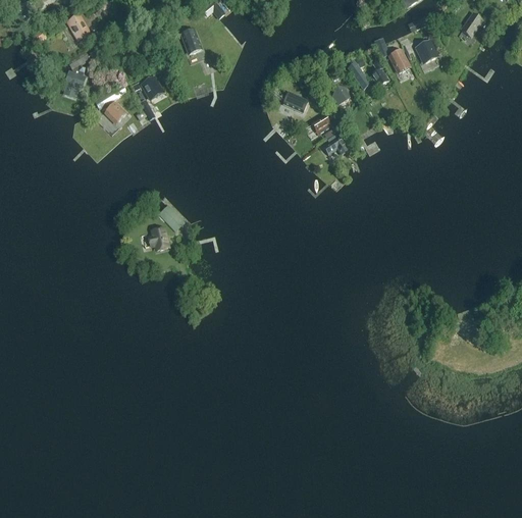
[(106,0),(100,3),(103,8),(114,2),(113,0),(106,0)]
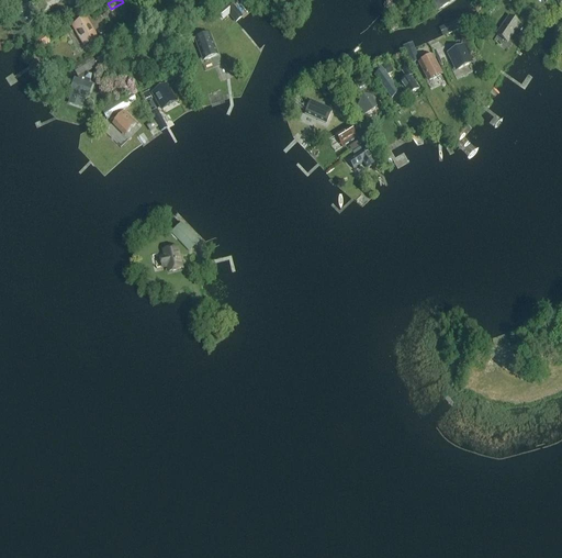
[(235,20),(243,14),(233,0),(231,0),(217,10),(223,17),(229,12),(235,20)]
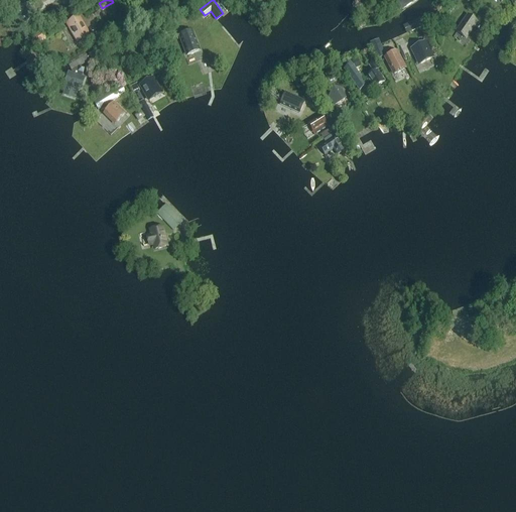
[(246,0),(241,3),(245,9),(254,2),(252,0),(246,0)]
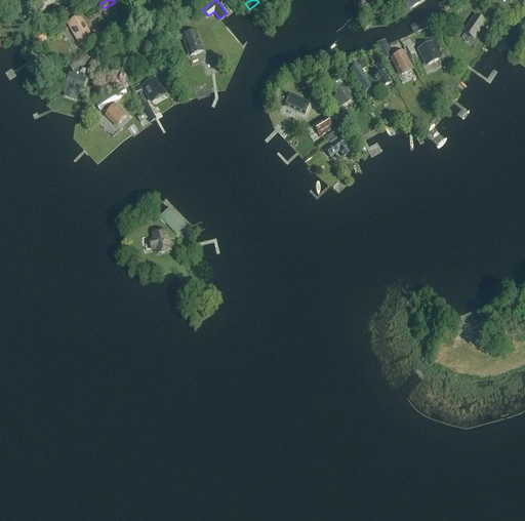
[(476,13),(465,29),(474,36),(485,19),(476,13)]
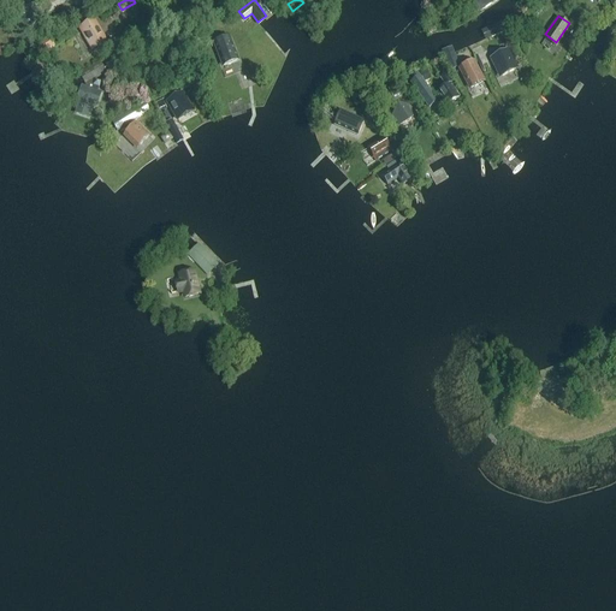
[(93,47),(107,40),(94,17),(80,25),(93,47)]
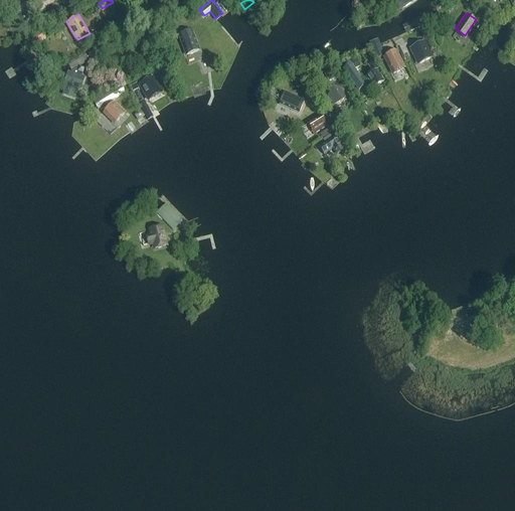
[(403,22),(407,29),(423,22),(420,14),(403,22)]
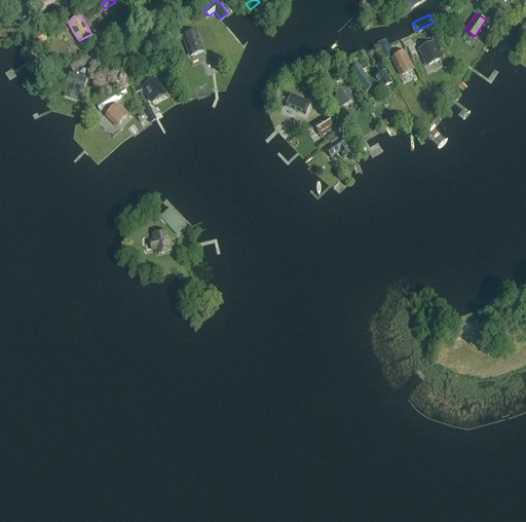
[(42,29),(31,36),(35,43),(46,36),(42,29)]
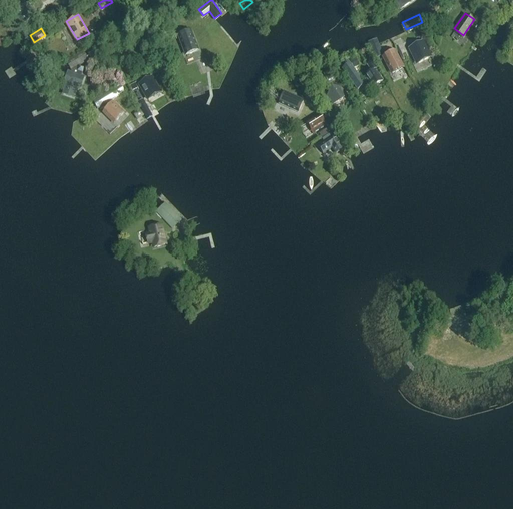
[(177,33),(184,53),(198,48),(191,28),(177,33)]
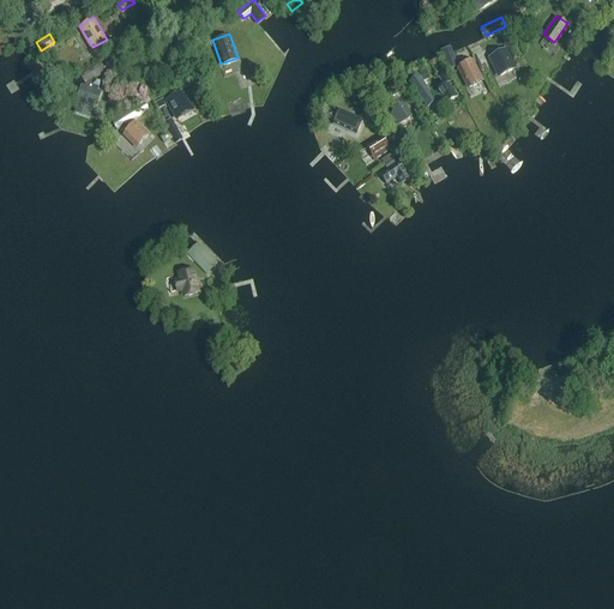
[(516,65),(506,46),(487,55),(497,74),(516,65)]
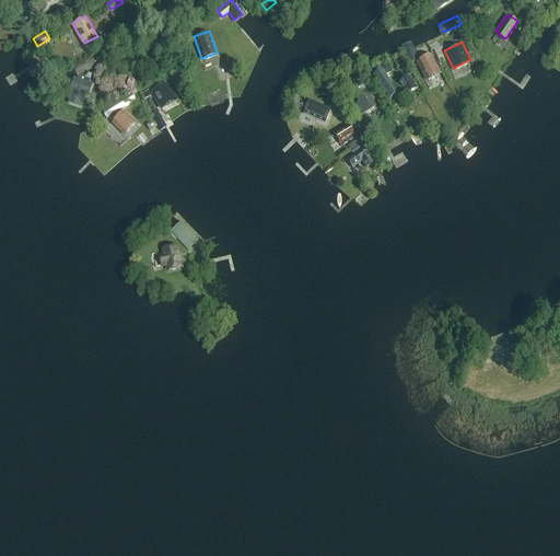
[(427,79),(441,71),(431,51),(417,59),(427,79)]
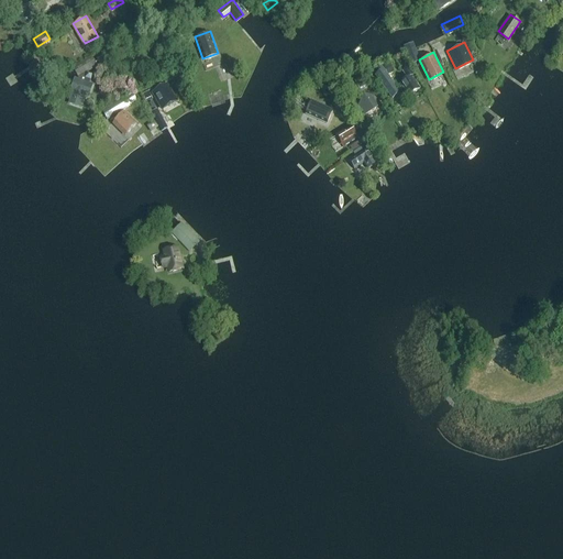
[(91,53),(73,64),(78,74),(97,64),(91,53)]
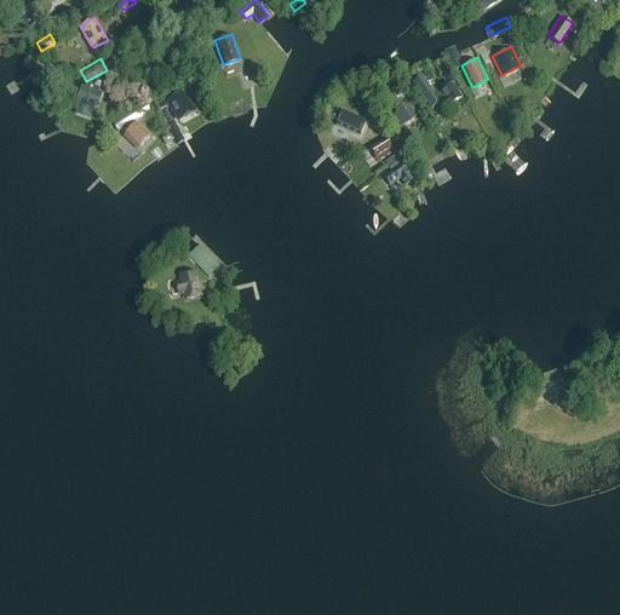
[(422,69),(426,79),(435,75),(430,65),(422,69)]
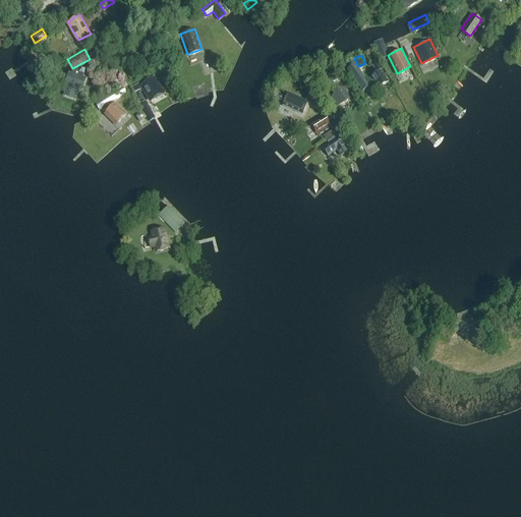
[(382,66),(383,65),(379,59),(372,63),(378,70),(371,74),(380,85),(387,80),(386,78),(389,76),(382,66)]
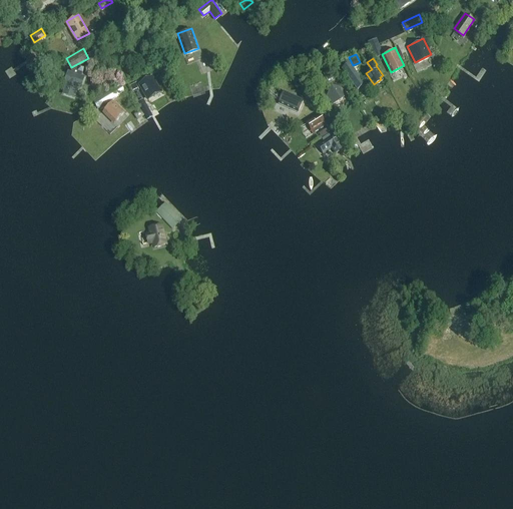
[(350,61),(343,66),(357,85),(364,80),(350,61)]
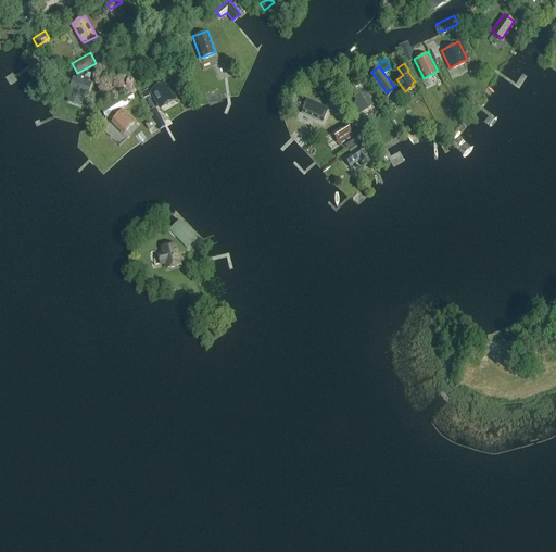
[(88,79),(91,72),(85,70),(77,74),(77,76),(74,75),(71,86),(73,86),(68,100),(78,103),(83,89),(87,90),(90,80),(88,79)]
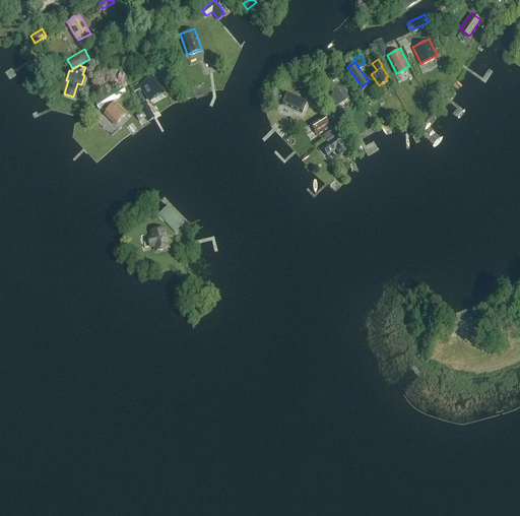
[(339,76),(333,68),(327,72),(332,80),(339,76)]
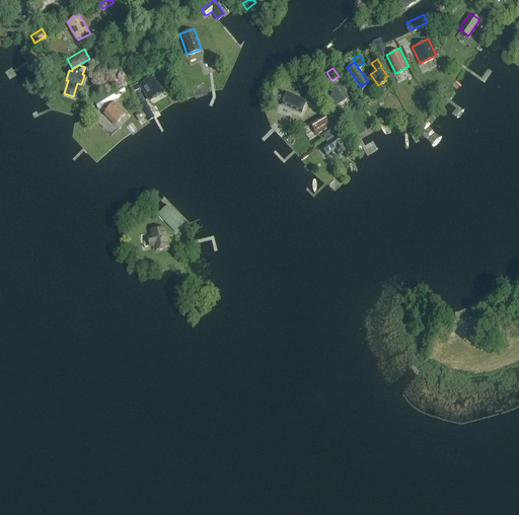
[(156,95),(163,92),(154,76),(140,84),(149,100),(153,97),(156,95)]
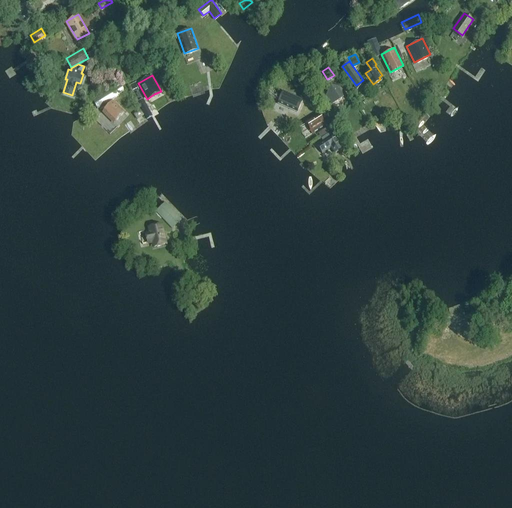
[(315,85),(312,80),(306,83),(309,88),(315,85)]
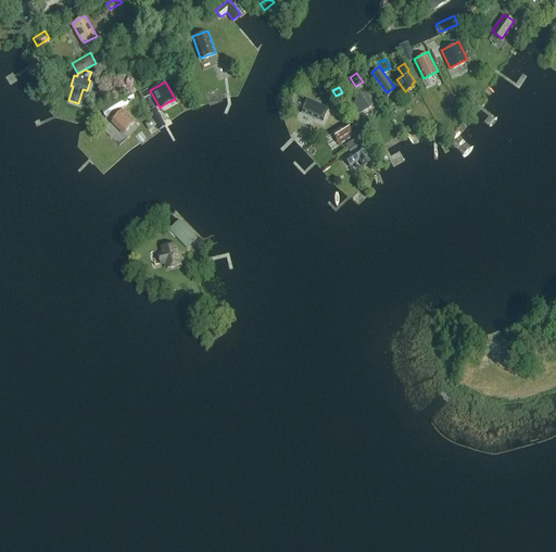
[(100,105),(105,115),(136,98),(130,88),(100,105)]
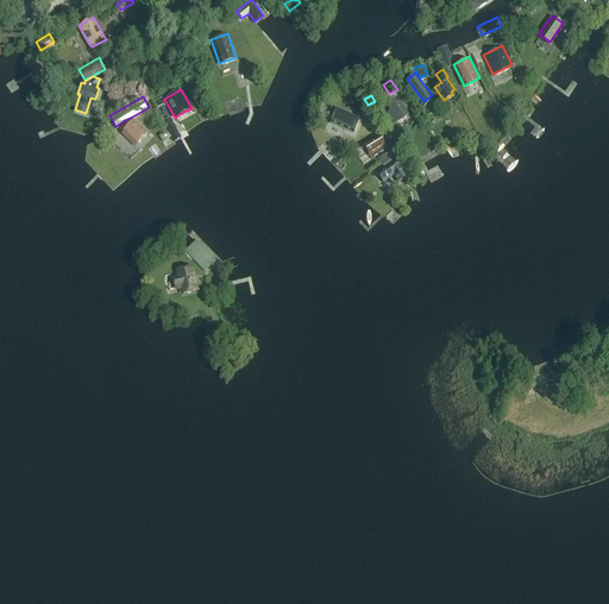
[(393,120),(406,118),(412,106),(406,96),(385,111),(393,120)]
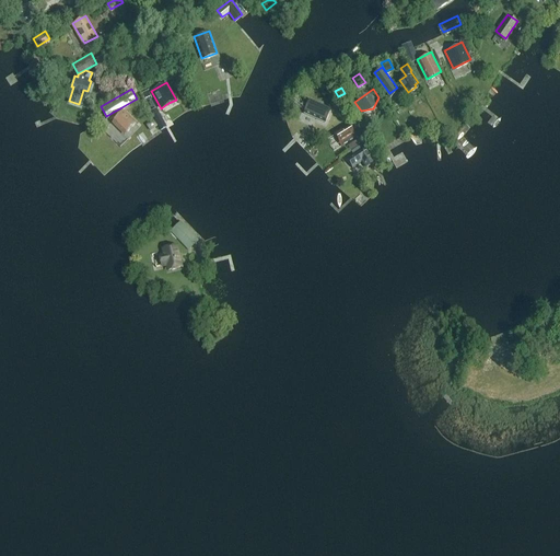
[(324,119),(329,107),(310,99),(304,111),(324,119)]
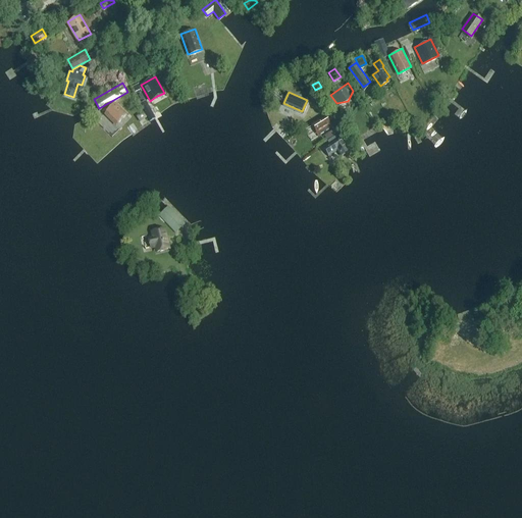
[(146,98),(140,101),(150,118),(155,115),(146,98)]
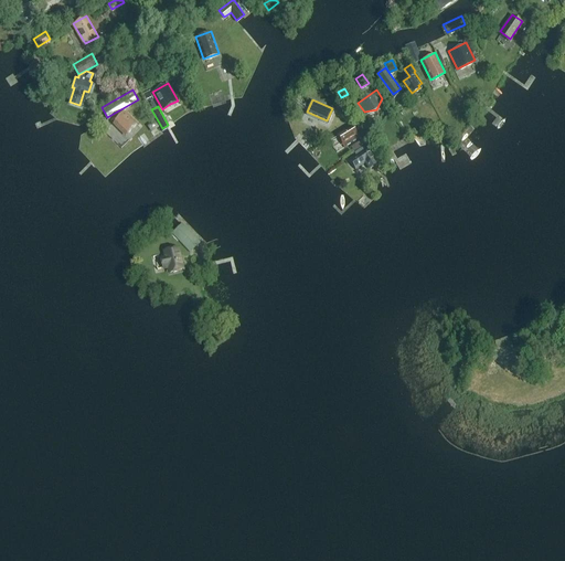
[(112,120),(118,126),(118,125),(125,131),(136,122),(123,109),(112,120)]
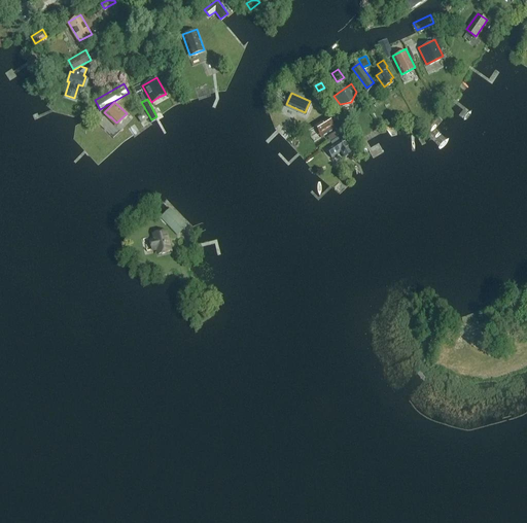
[(321,135),(335,127),(327,114),(314,123),(321,135)]
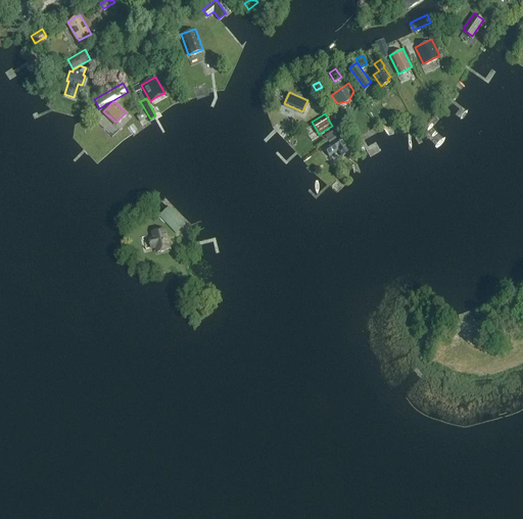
[(335,127),(324,135),(327,138),(337,131),(335,127)]
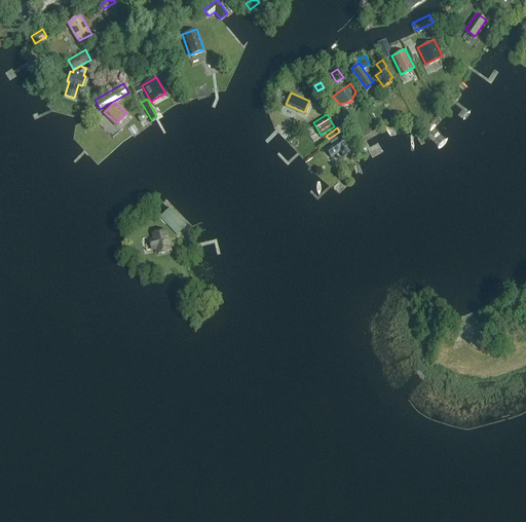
[(342,139),(326,149),(330,156),(339,151),(343,157),(351,153),(342,139)]
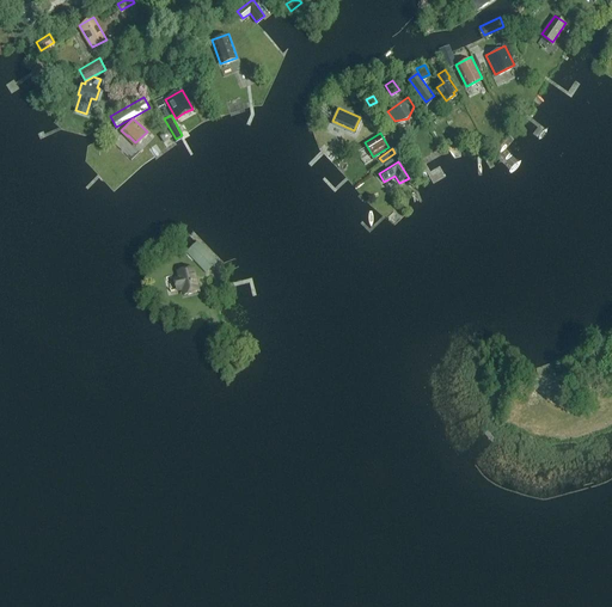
[(218,259),(197,238),(185,250),(206,270),(218,259)]
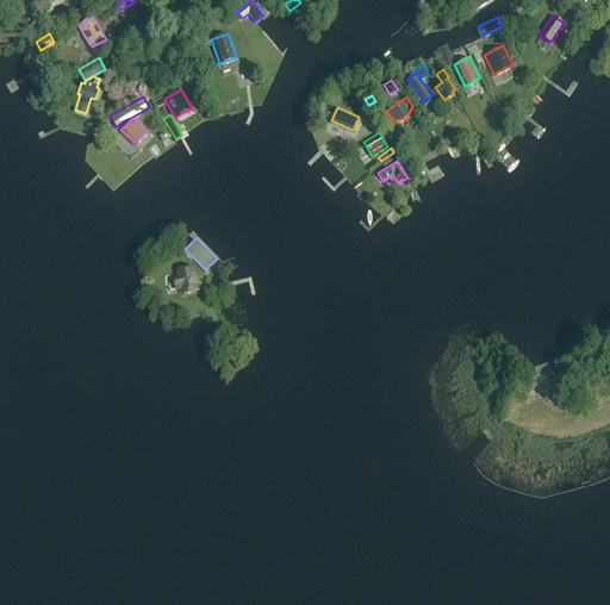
[(179,275),(175,275),(178,287),(182,286),(184,292),(199,289),(194,267),(178,270),(179,275)]
